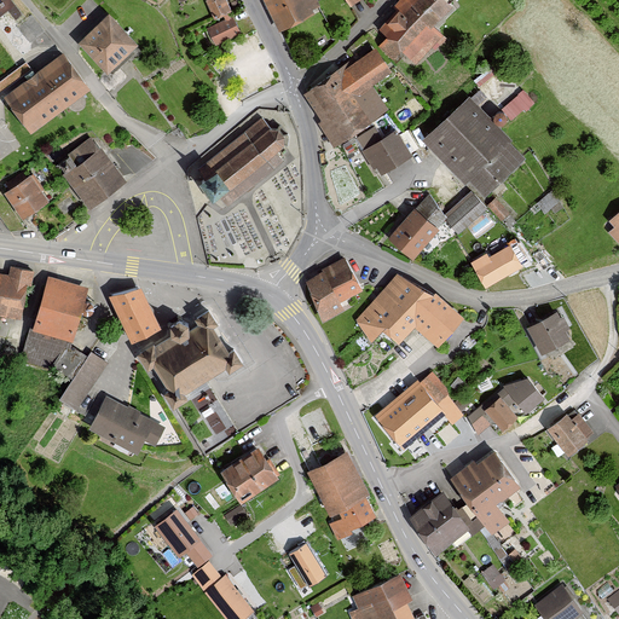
[(223,0),(204,0),(202,1),(210,19),(227,11),(223,0)]
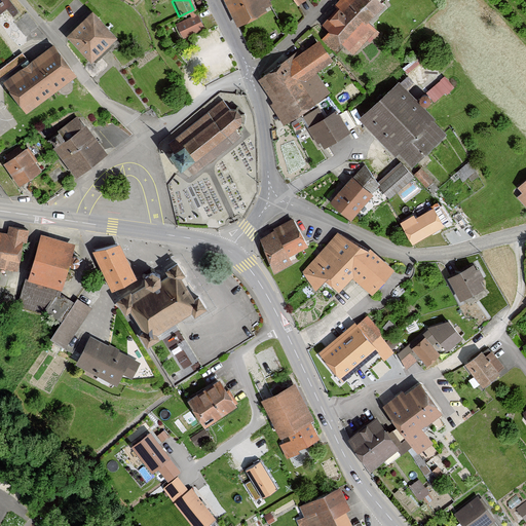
[(274,7),(271,0),(226,0),(238,25),(274,7)]
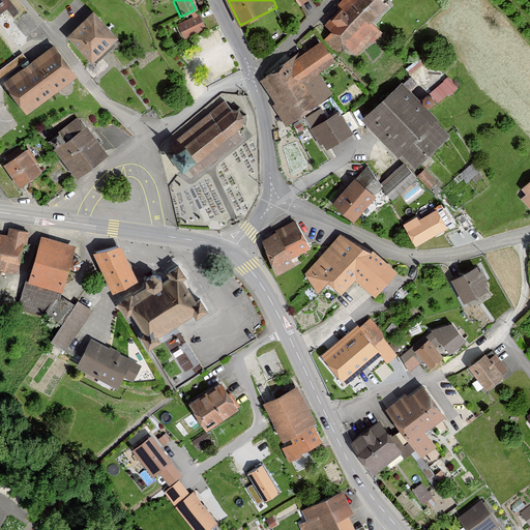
[(377,0),(346,0),(322,27),(356,59),(380,33),(367,22),(383,5),(377,0)]
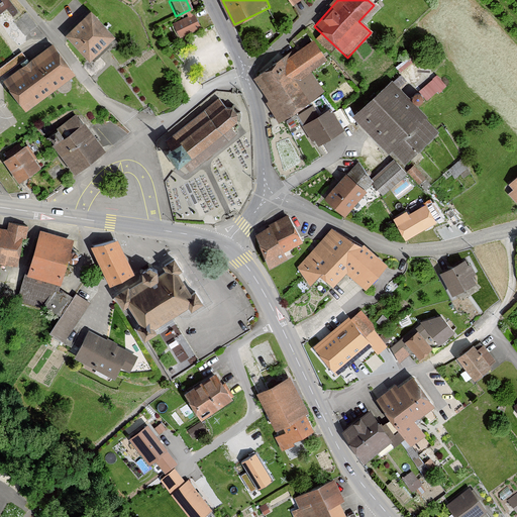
[(87,12),(61,35),(84,61),(110,37),(87,12)]
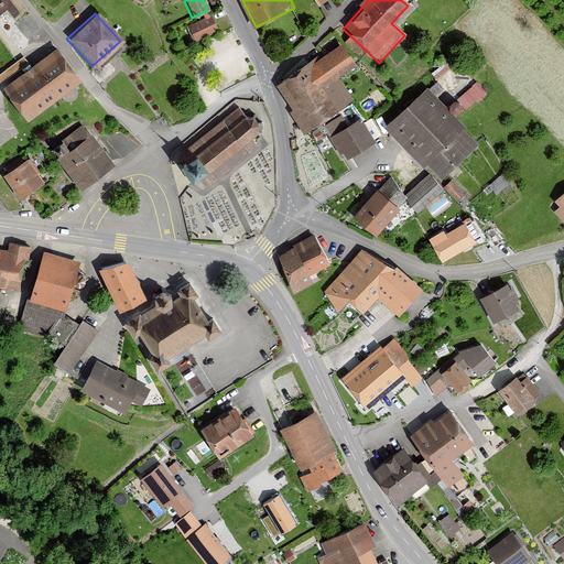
[(214,15),(188,28),(196,43),(221,32),(214,15)]
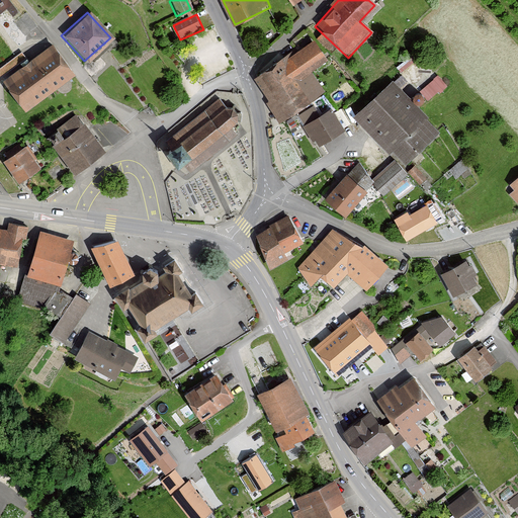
[(318,38),(258,76),(286,119),(330,91),(316,71),(331,61),(318,38)]
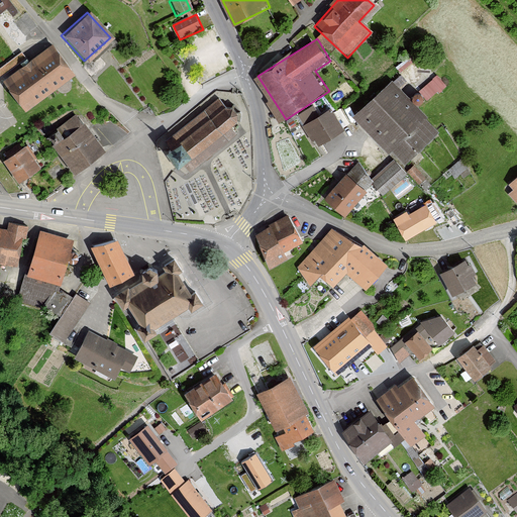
[(70,76),(48,47),(0,84),(0,85),(21,112),(70,76)]
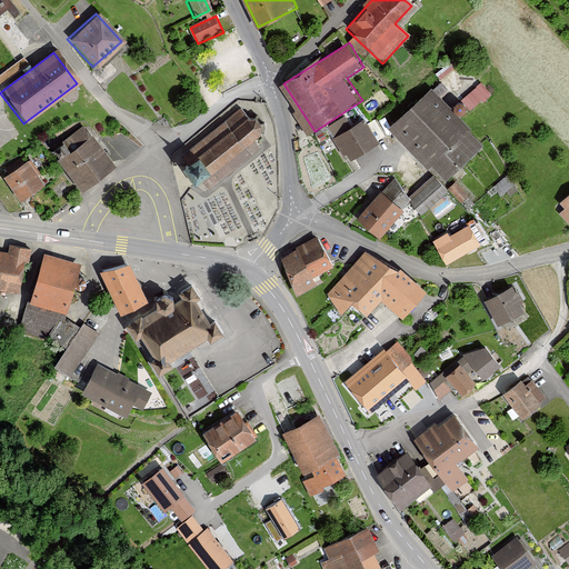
[(481,146),(428,89),(386,129),(425,170),(428,166),(442,181),(481,146)]
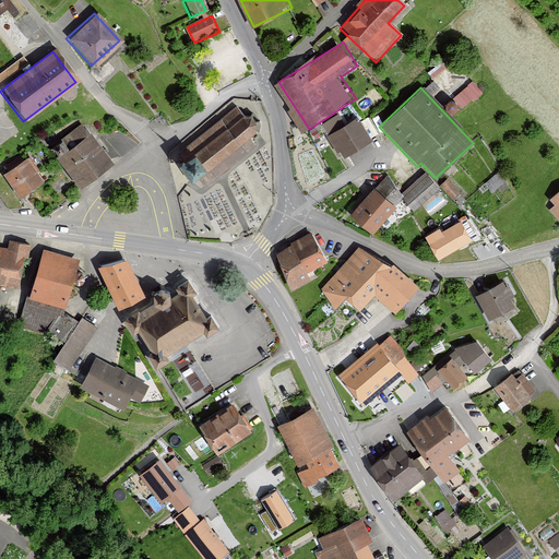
[(240,118),(234,108),(177,152),(180,157),(170,164),(182,180),(191,174),(201,186),(254,145),(247,135),(250,131),(251,125),(248,118),(240,118)]
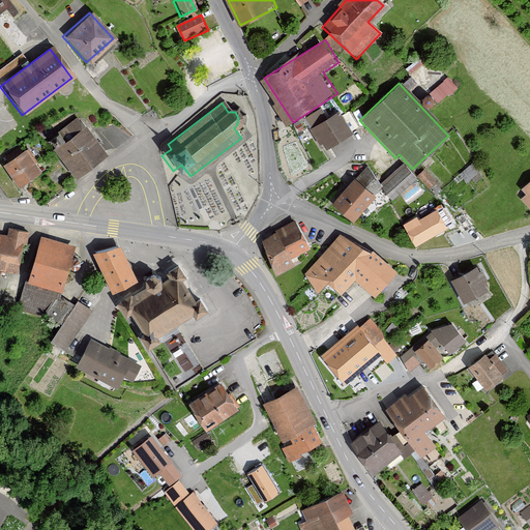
[(350,133),(336,112),(308,130),(322,151),(350,133)]
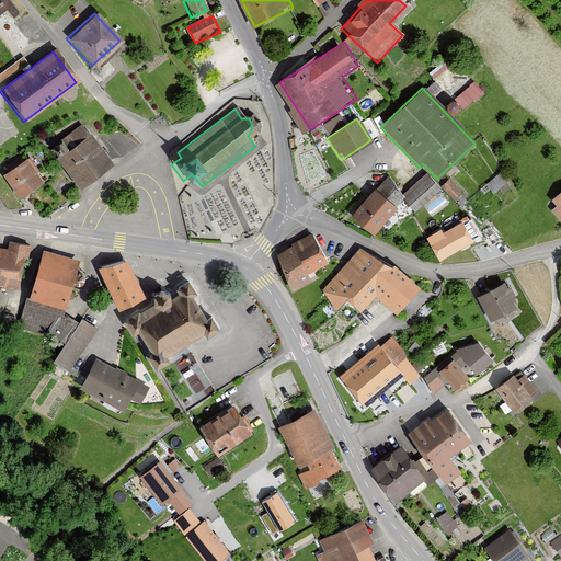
[(89,133),(54,157),(76,190),(111,165),(89,133)]
